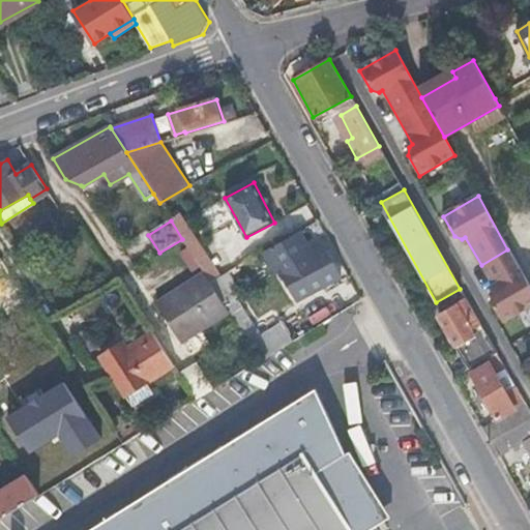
[(207,257),(192,232),(182,238),(199,262),(207,257)]
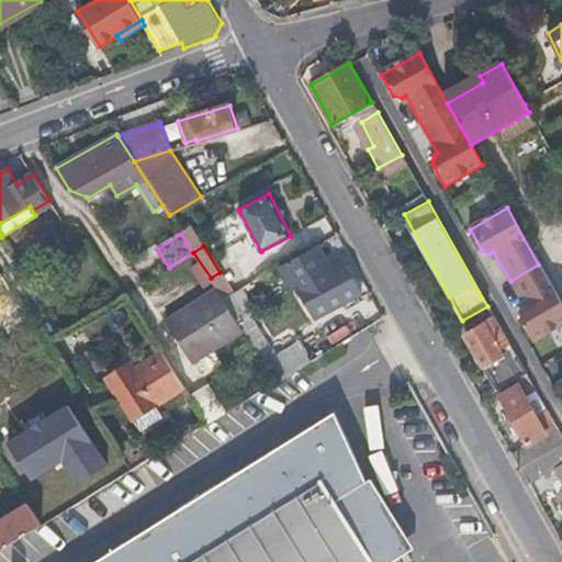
[(314,317),(341,302),(362,291),(347,263),(332,271),(317,246),(284,265),(314,317)]
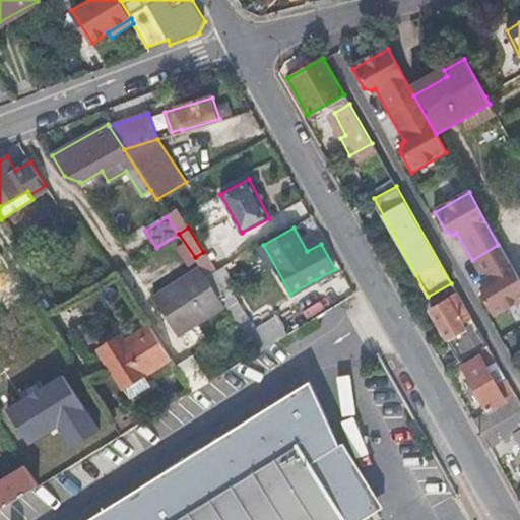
[(498,245),(472,260),(488,285),(483,288),(483,297),(495,316),(519,301),(519,282),(516,275),(506,259),(498,245)]
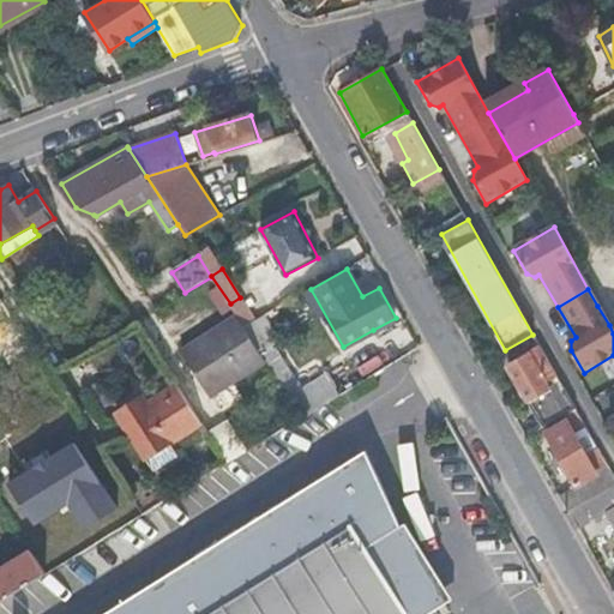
[(32,351),(2,305),(0,305),(0,349),(5,355),(1,357),(7,367),(32,351)]
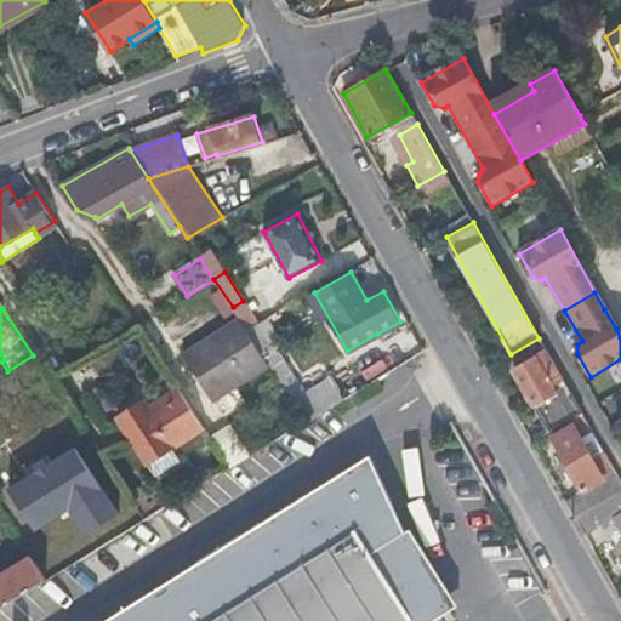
[(67,328),(60,317),(46,326),(53,337),(67,328)]
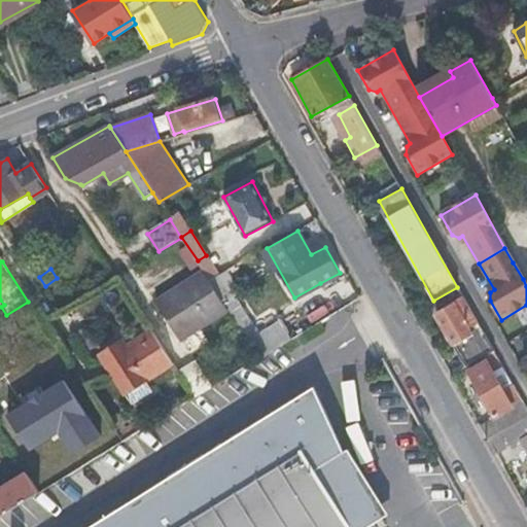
[(241,290),(227,270),(210,281),(259,359),(293,338),(281,319),(259,334),(235,294),(241,290)]
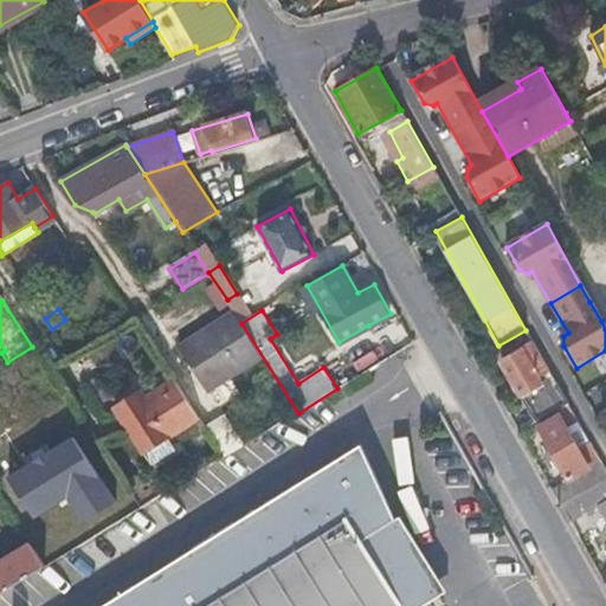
[(242,323),(234,313),(180,348),(207,391),(262,355),(242,323)]
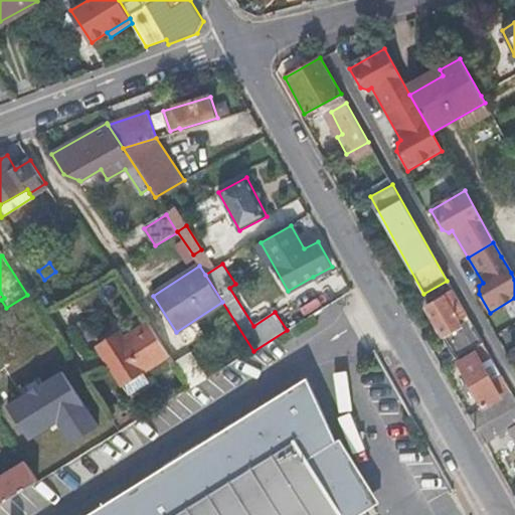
[(451,350),(456,358),(476,346),(482,343),(453,292),(427,307),(451,350)]
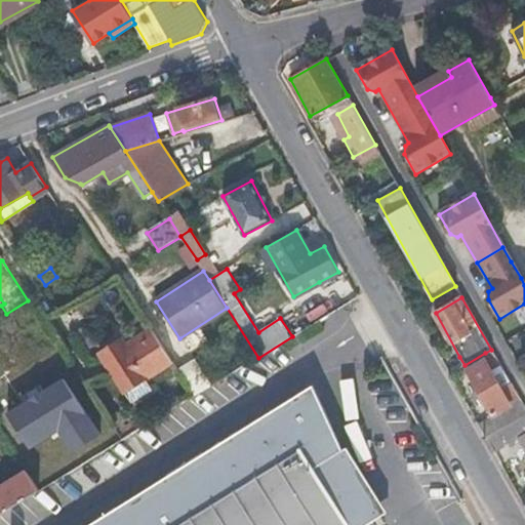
[(173,362),(152,329),(127,345),(123,338),(98,354),(124,394),(173,362)]
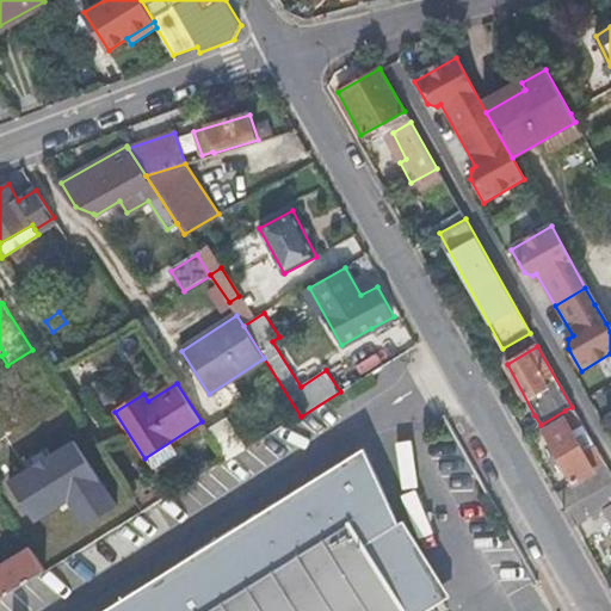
[(581,424),(572,407),(565,411),(575,429),(581,424)]
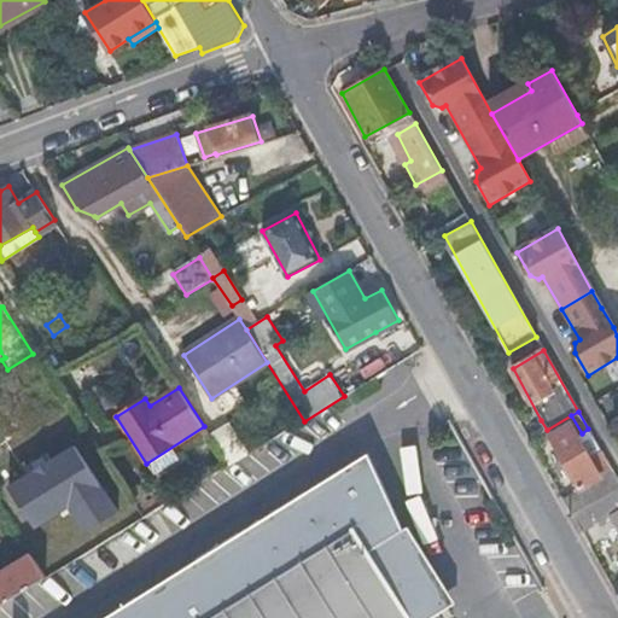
[(251,453),(231,423),(210,435),(231,466),(251,453)]
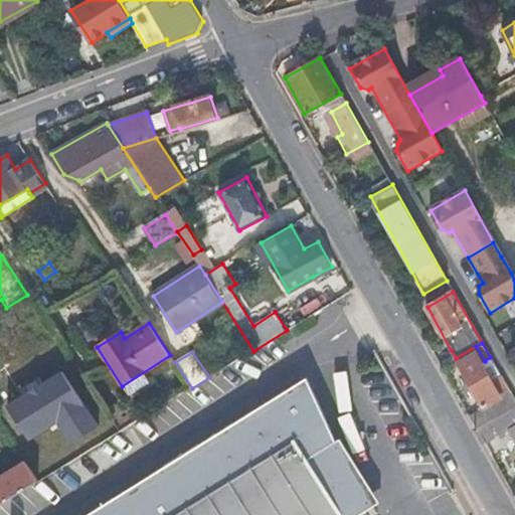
[(458,364),(482,407),(498,398),(490,383),(474,355),(458,364)]
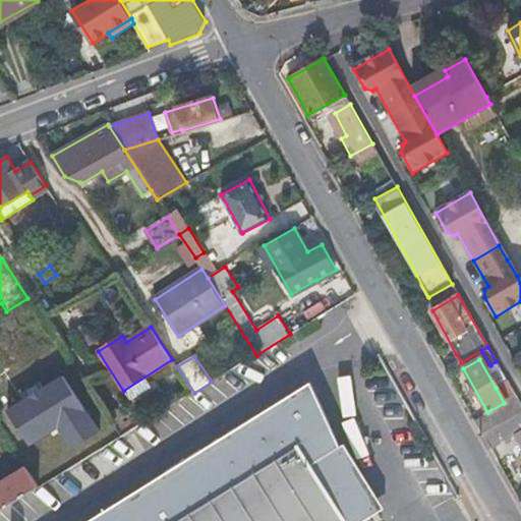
[(487,412),(473,420),(480,433),(520,411),(520,404),(508,381),(496,388),(504,403),(487,412)]
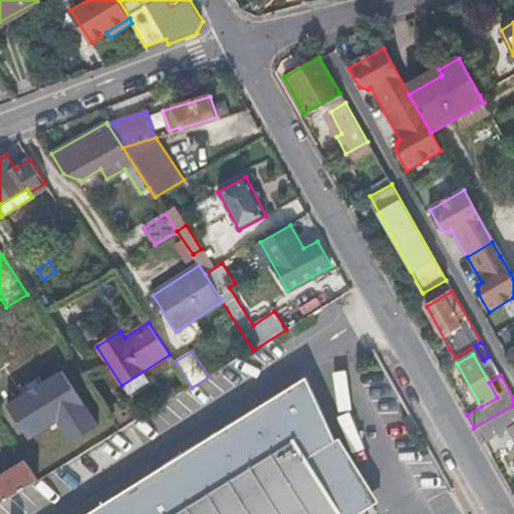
[(341,513),(314,468),(308,458),(336,441),(307,376),(84,513),(341,513)]
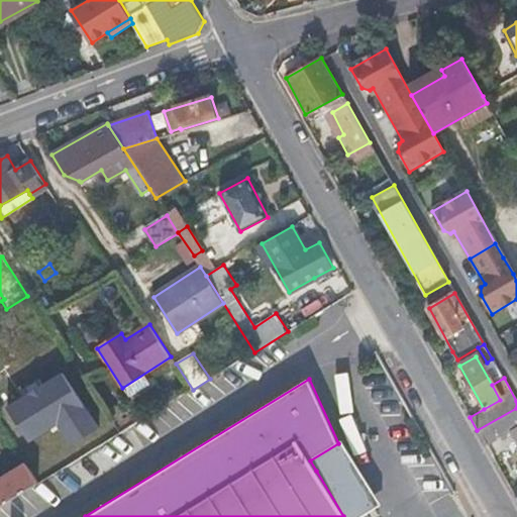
[(516,408),(477,430),(487,446),(510,433),(516,428),(516,408)]
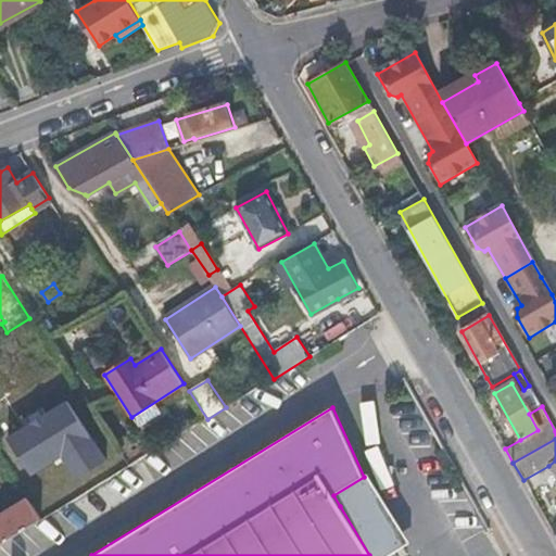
[(99,484),(125,467),(115,453),(90,470),(99,484)]
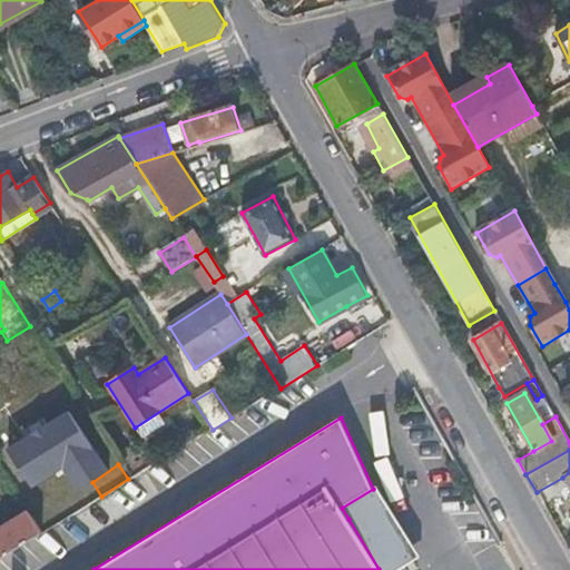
[(134,478),(64,521),(72,533),(153,484),(145,470),(134,478)]
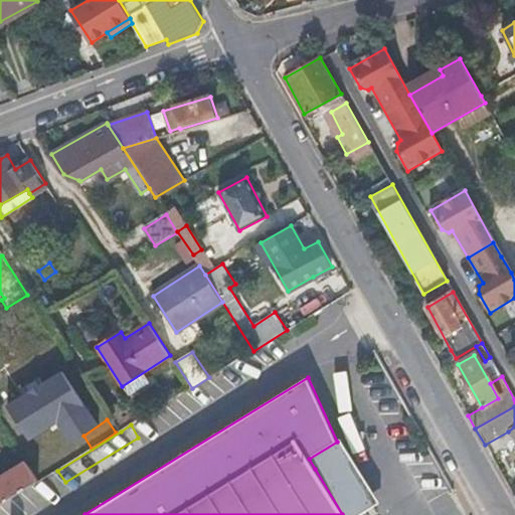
[(361,514),(381,503),(342,440),(337,442),(309,459),(315,469),(342,514),(361,514)]
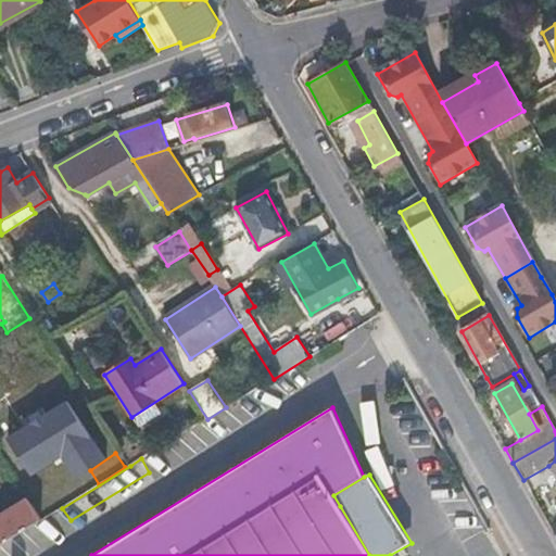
[(0,515),(0,544),(42,519),(28,497),(0,515)]
